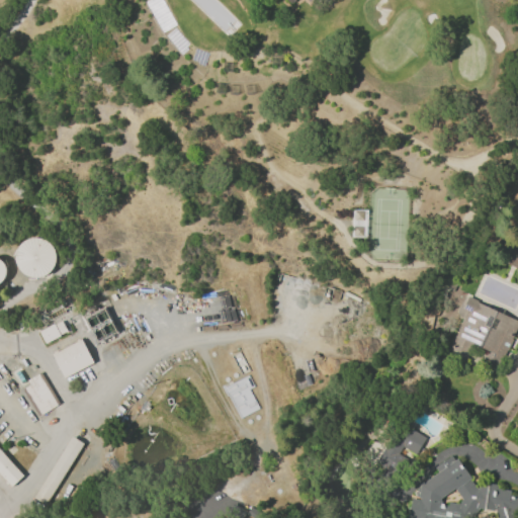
[(52,270),(55,262),(56,254),(53,247),(47,241),(39,238),(31,238),(24,241),(18,246),(15,253),(14,261),(17,269),(23,274),(30,278),(38,278),(46,275),(52,270)]
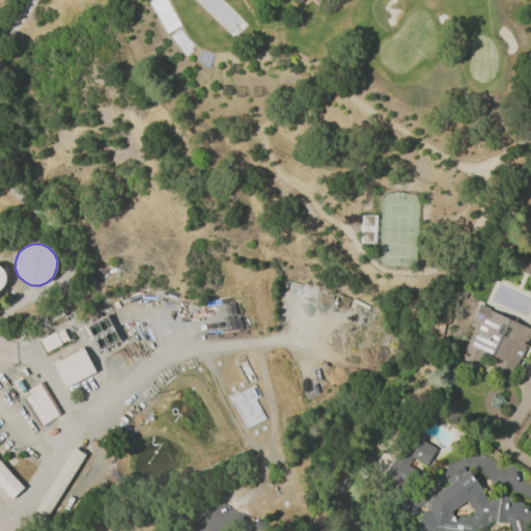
[(530,330),(530,335),(515,367),(495,357),(486,374),(458,362),(479,318),(476,317),(481,305),(491,309),(490,310),(530,330)]
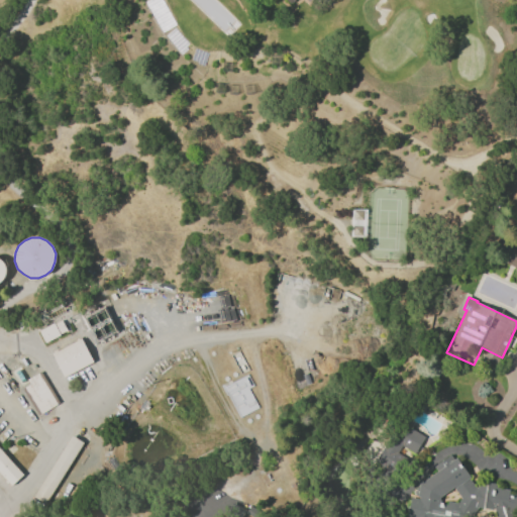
[(45,343),(38,331),(54,323),(55,324),(62,320),(67,330),(60,334),(61,335),(45,343)]
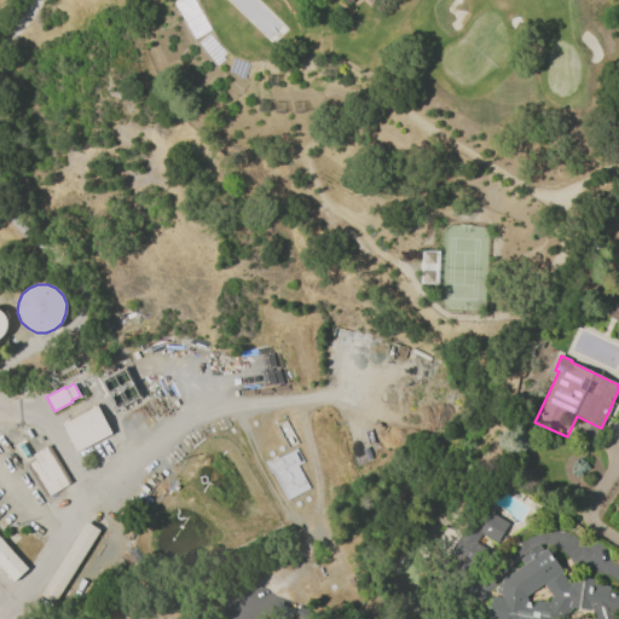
[(77,451),(62,424),(98,405),(113,433),(77,451)]
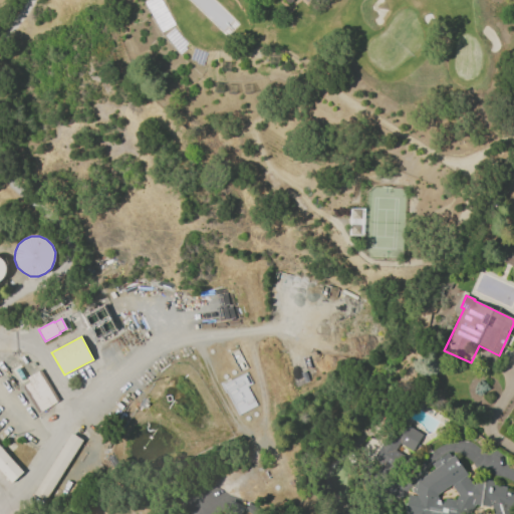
[(230,353),(238,349),(248,368),(240,372),(230,353)]
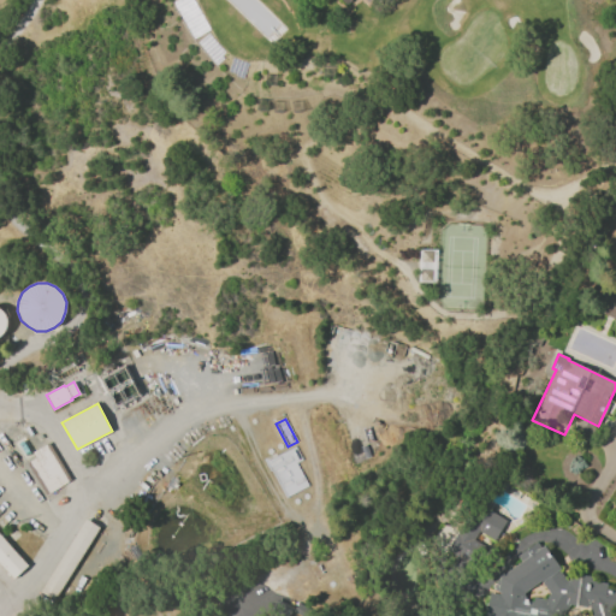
[(360,448),(355,437),(361,434),(366,445),(360,448)]
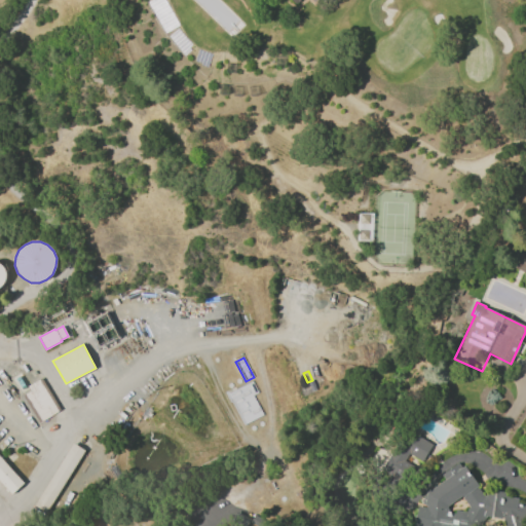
[(42,378),(61,410),(42,421),(26,393),(30,390),(28,386),(42,378)]
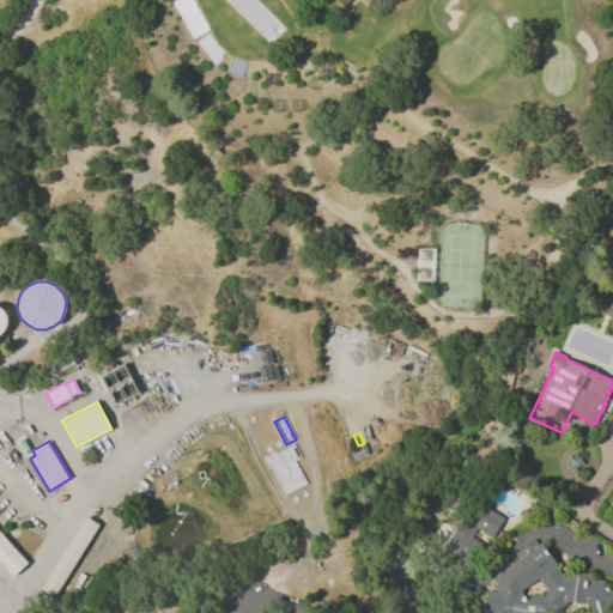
[(285,496),(269,468),(268,468),(262,457),(273,451),(274,454),(293,443),(301,457),(295,461),(307,484),(285,496)]
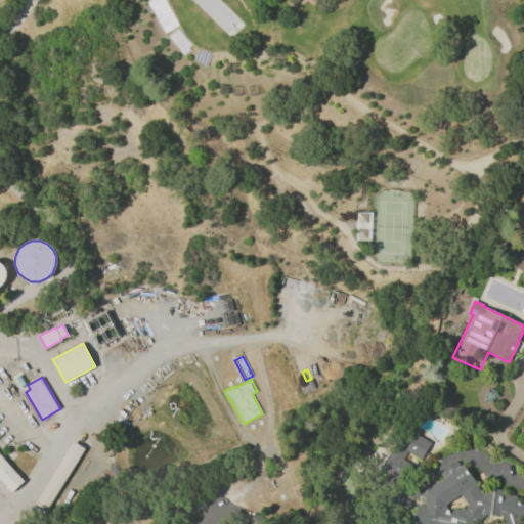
[(431,443),(421,460),(407,451),(402,460),(413,467),(404,481),(383,468),(399,441),(406,446),(415,433),(431,443)]
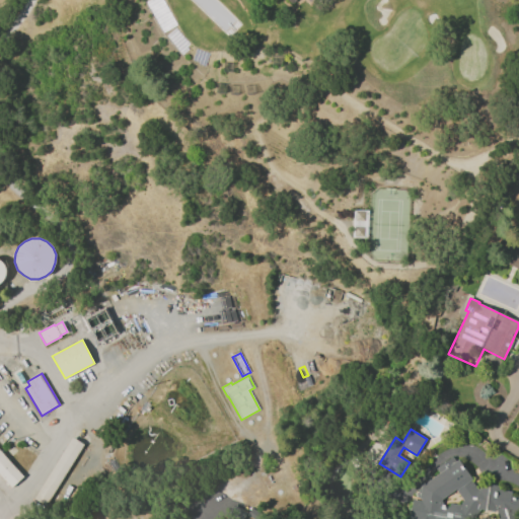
[(47,506),(33,499),(71,437),(84,445),(47,506)]
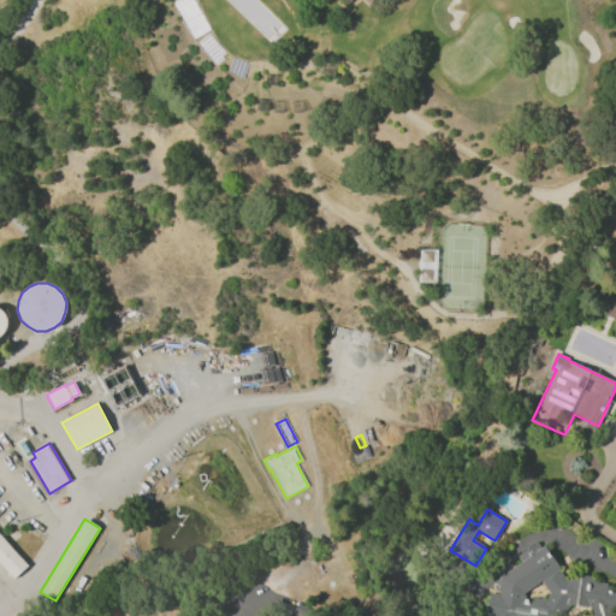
[(0,564),(0,535),(28,566),(13,579),(0,564)]
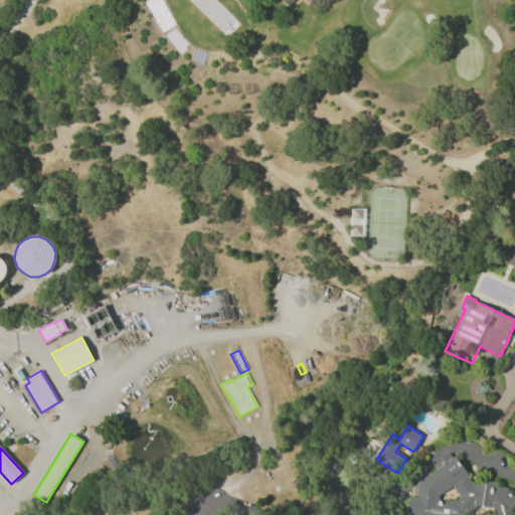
[(473,506),(467,514),(411,514),(411,513),(405,512),(408,496),(415,497),(419,483),(418,482),(437,470),(433,465),(450,454),(453,458),(455,457),(468,476),(467,477),(475,488),(476,480),(501,483),(500,487),(508,488),(507,492),(514,492),(514,511),(512,510),(513,514),(496,514),(494,508),(473,506)]
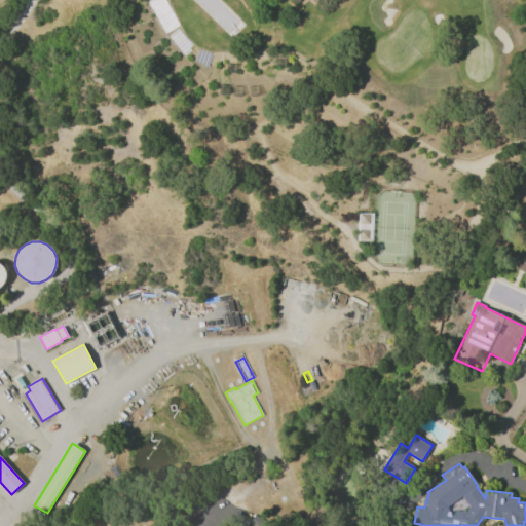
[(251,525),(251,516),(232,515),(232,525),(251,525)]
